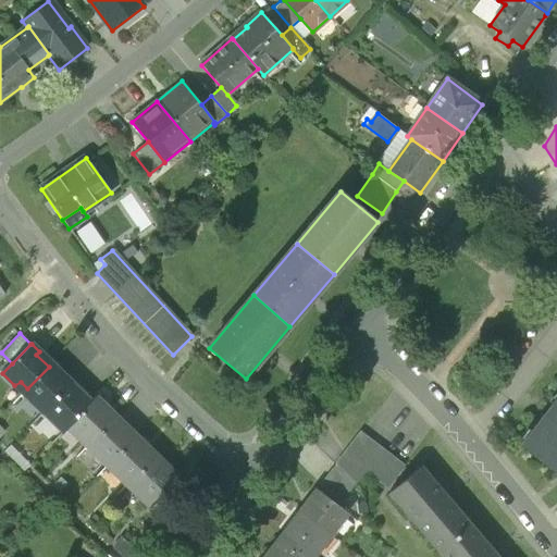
[(52,363),(39,351),(36,355),(49,367),(52,363)]
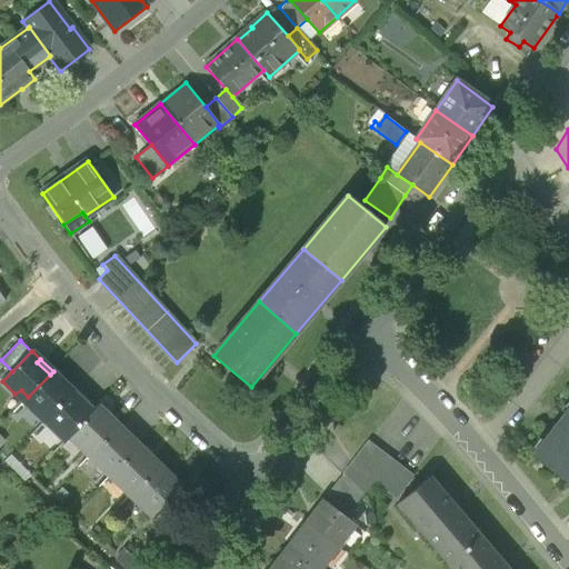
[(41,409),(49,417),(70,395),(58,382),(61,379),(53,371),(50,375),(28,397),(23,401),(36,413),(41,409)]
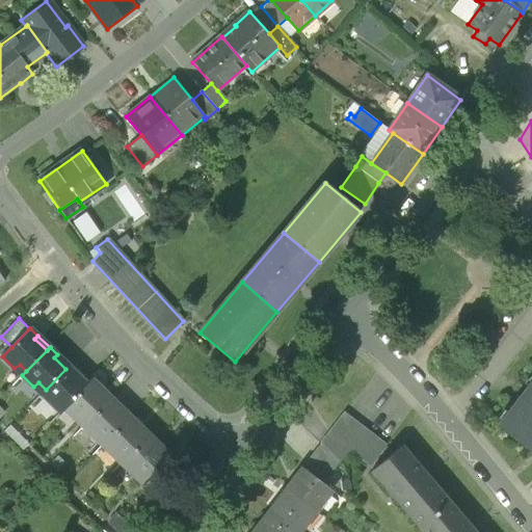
[(69,366),(57,354),(54,357),(65,369),(69,366)]
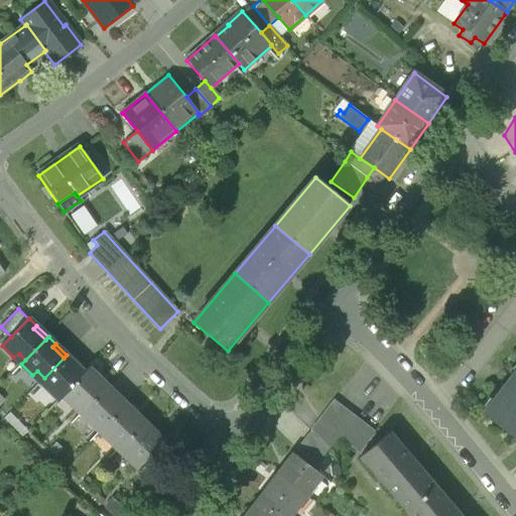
[(13,357),(21,364),(25,360),(19,354),(13,357)]
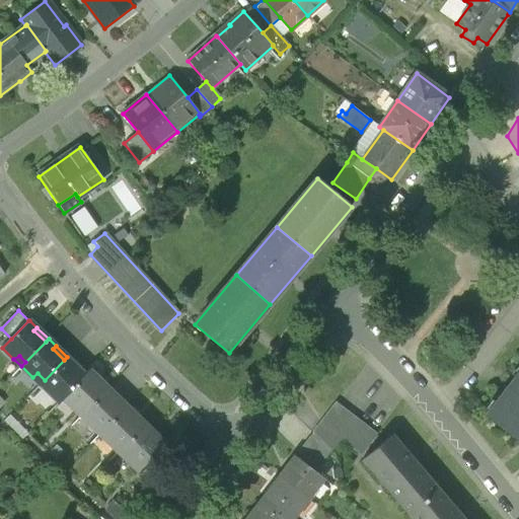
[(63,398),(67,393),(83,378),(71,367),(74,364),(67,357),(64,360),(45,380),(41,384),(51,394),(56,391),(63,398)]
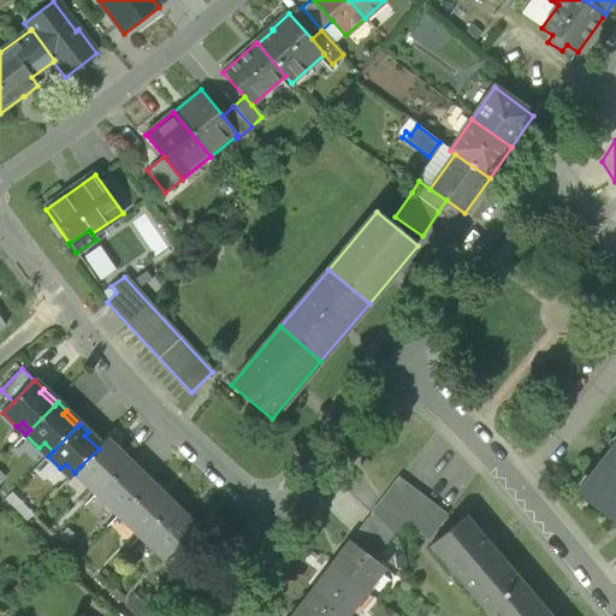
[(101,445),(88,432),(84,436),(99,449),(101,445)]
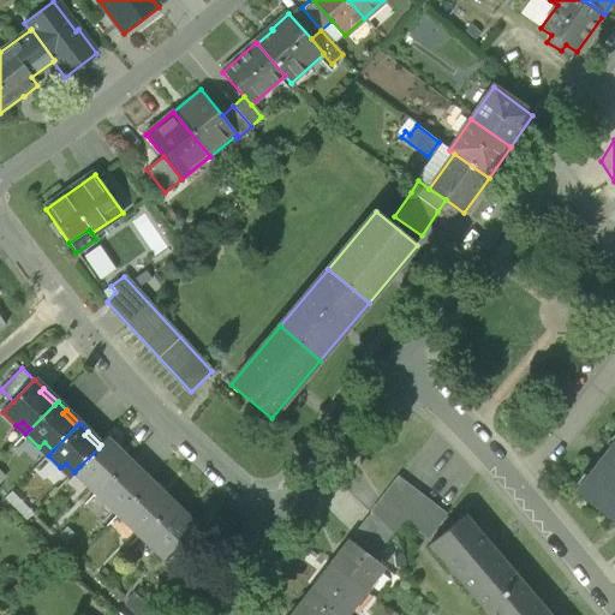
[(106,439),(103,442),(117,455),(120,453),(106,439)]
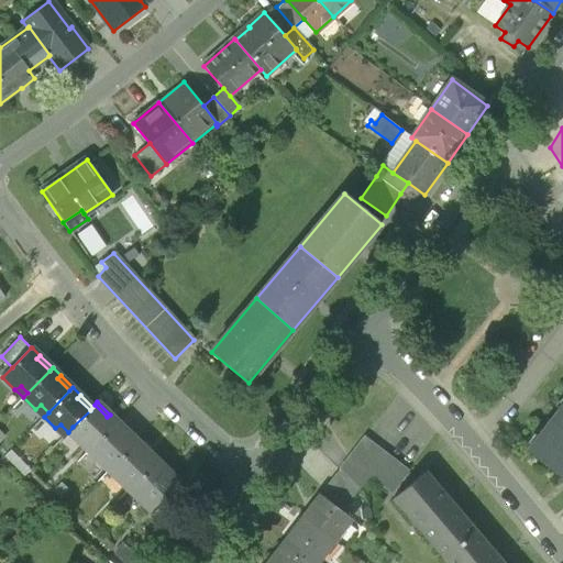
[(562,403),(526,451),(562,479),(562,403)]
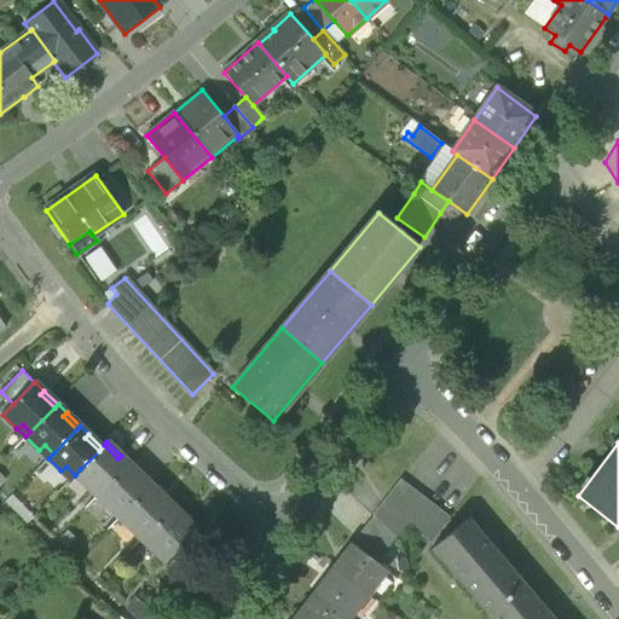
[(39,450),(48,458),(53,453),(45,445),(39,450)]
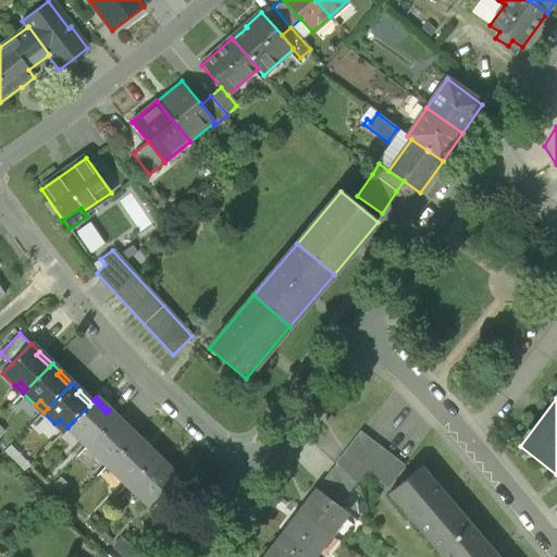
[(88,447),(93,442),(113,420),(116,417),(109,410),(106,412),(94,400),(91,403),(89,406),(72,422),(79,430),(76,435),(88,447)]
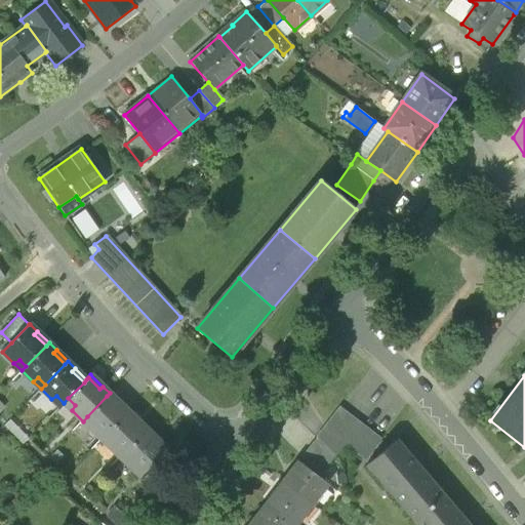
[(121,404),(110,393),(107,396),(118,407),(121,404)]
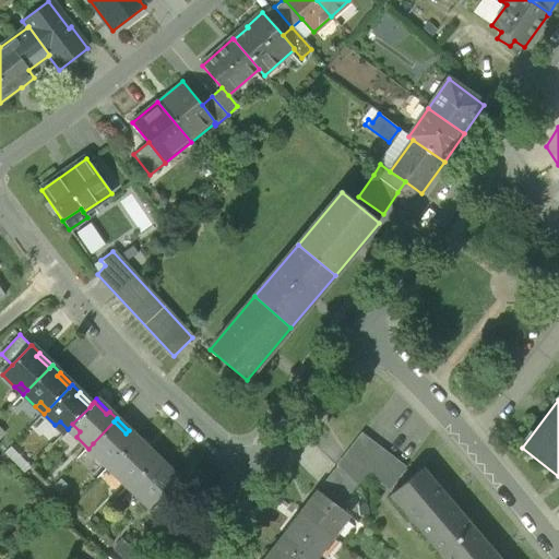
[(60,421),(55,425),(63,433),(68,429),(60,421)]
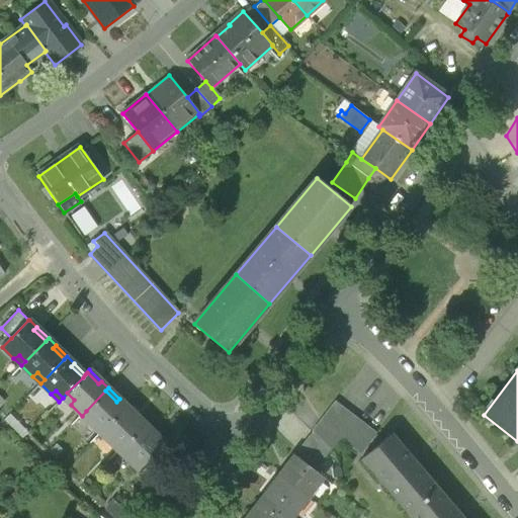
[(100,434),(104,429),(123,409),(126,406),(119,399),(116,402),(105,391),(86,411),(93,418),(89,423),(100,434)]
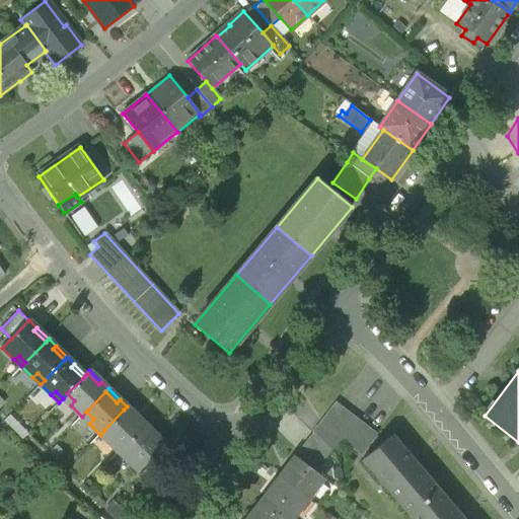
[(67,393),(63,398),(71,405),(74,400),(67,393)]
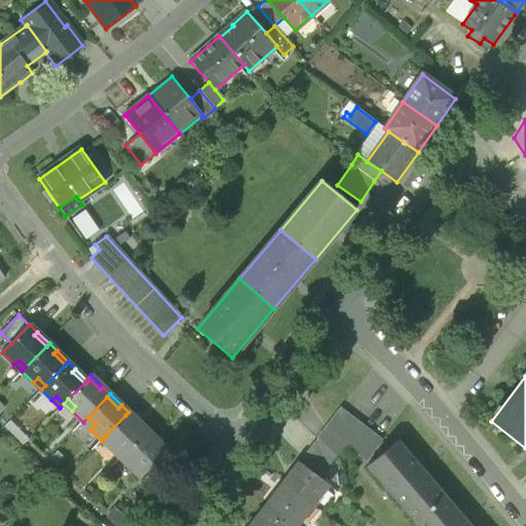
[(381,444),(339,411),(302,458),(325,476),(346,448),(366,462),(381,444)]
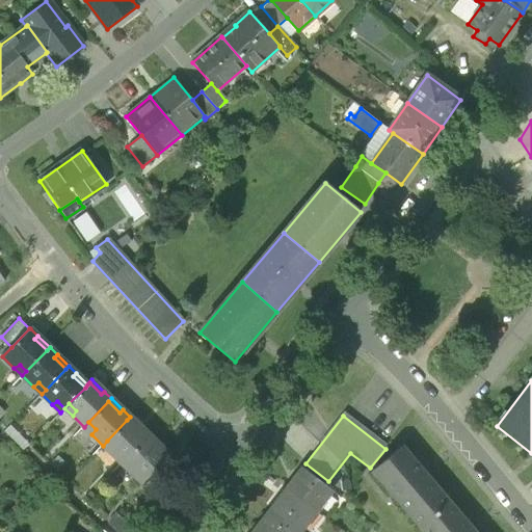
[(141,428),(130,417),(127,420),(139,431),(141,428)]
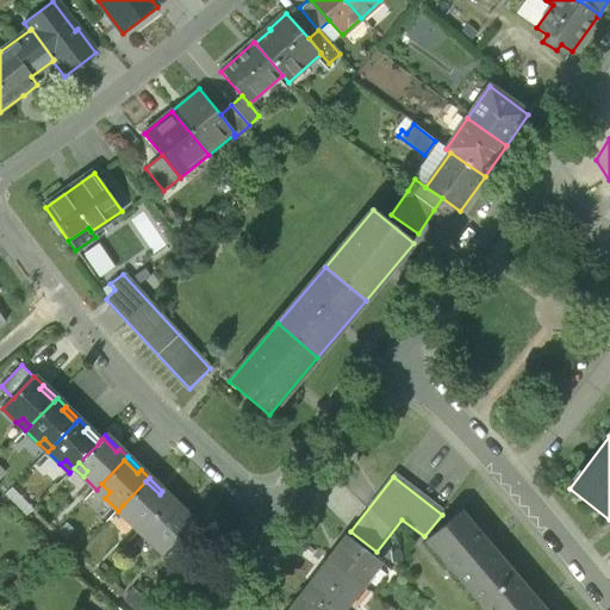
[(139,531),(144,527),(168,503),(170,499),(162,491),(160,495),(145,481),(123,505),(131,514),(128,520),(139,531)]
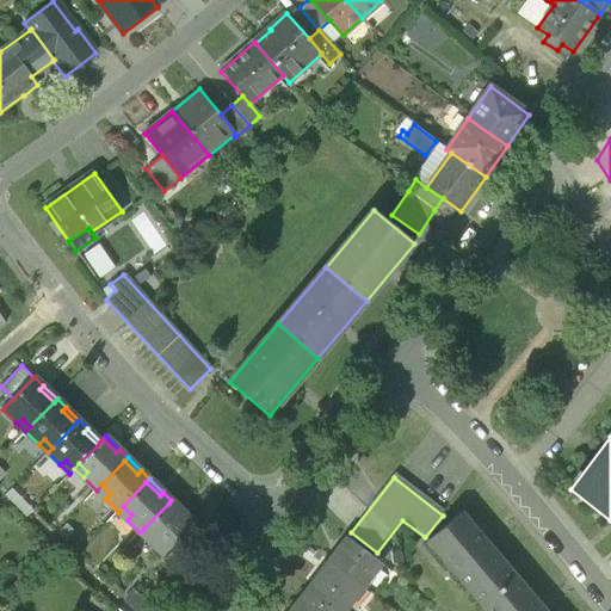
[(102,485),(97,491),(105,499),(110,493),(102,485)]
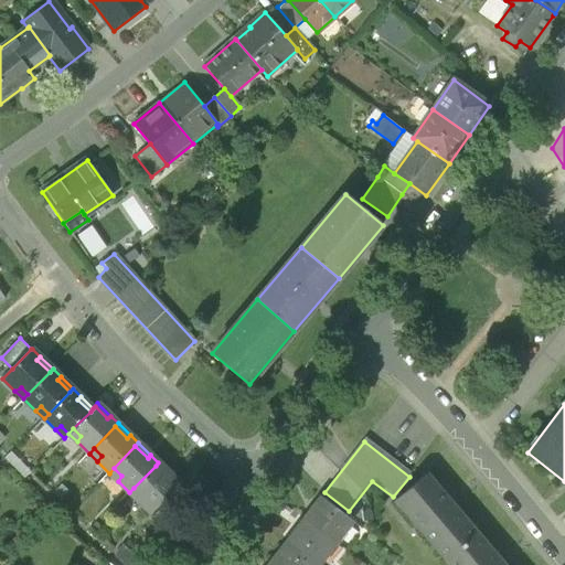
[(171,475),(158,462),(156,466),(168,478),(171,475)]
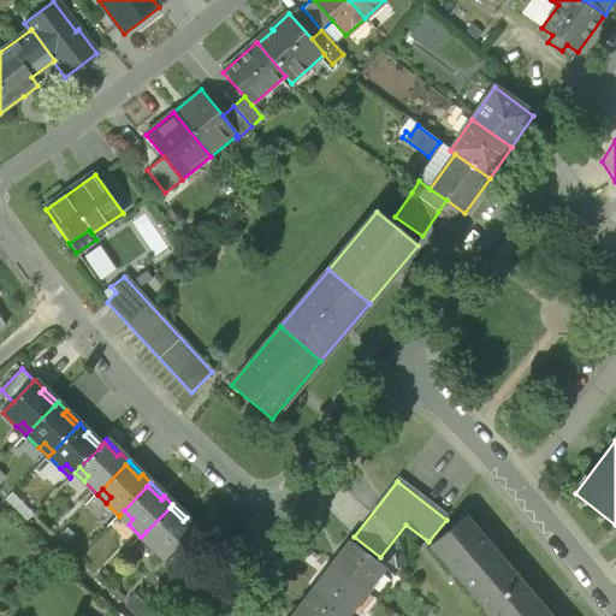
[(183,521),(170,508),(146,532),(154,540),(150,546),(164,560),(195,526),(187,517),(183,521)]
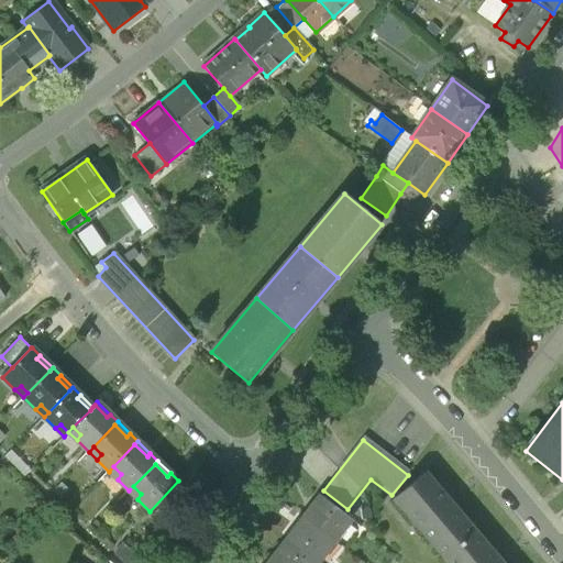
[(113,466),(109,472),(118,479),(121,474),(113,466)]
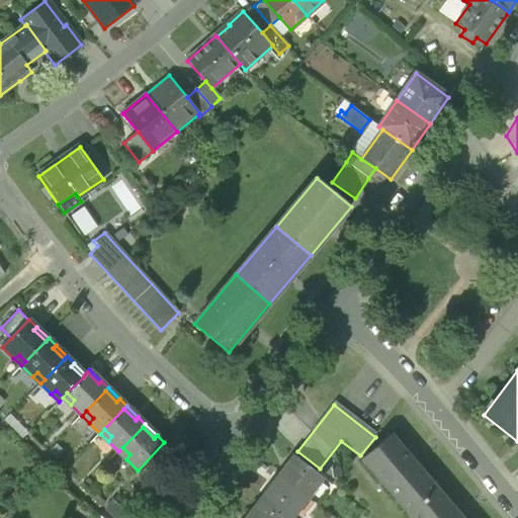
[(398,500),(409,513),(437,490),(392,435),(363,458),(375,473),(378,470),(401,497),(398,500)]
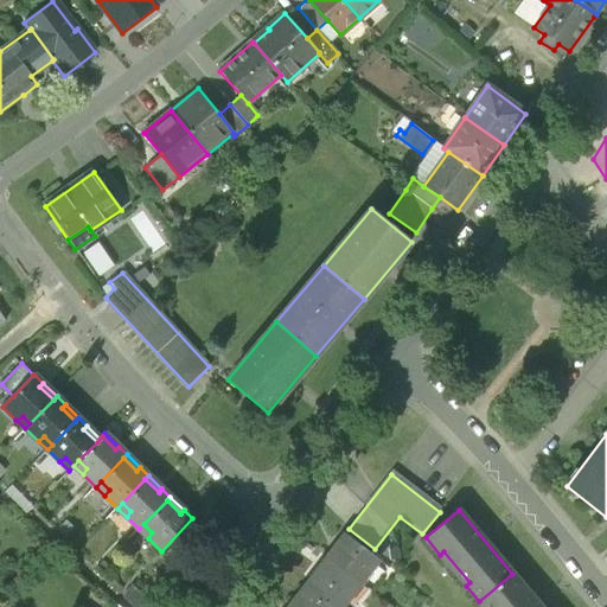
[(144,524),(139,529),(148,538),(152,532),(144,524)]
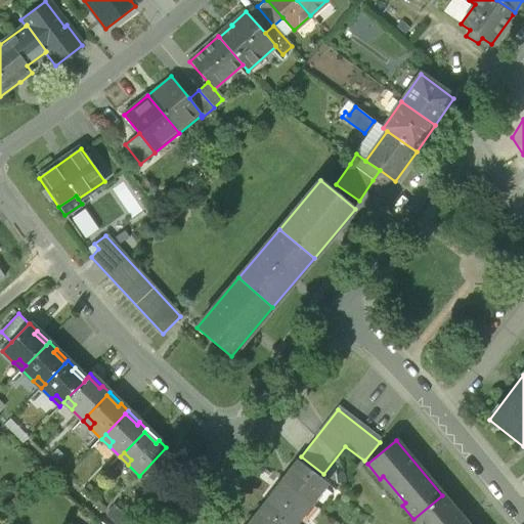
[(299,461),(282,481),(311,504),(326,482),(299,461)]
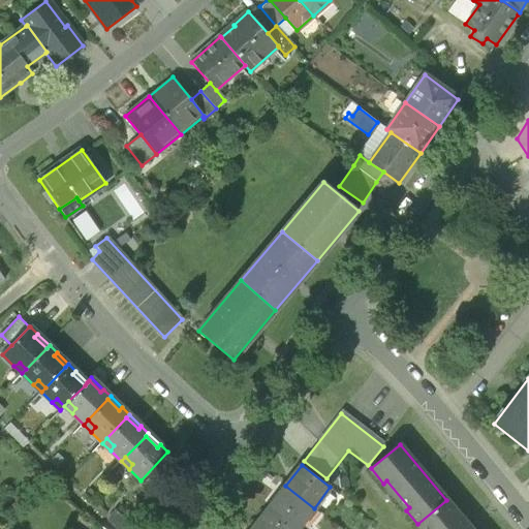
[(383,484),(406,510),(409,507),(386,480),(383,484)]
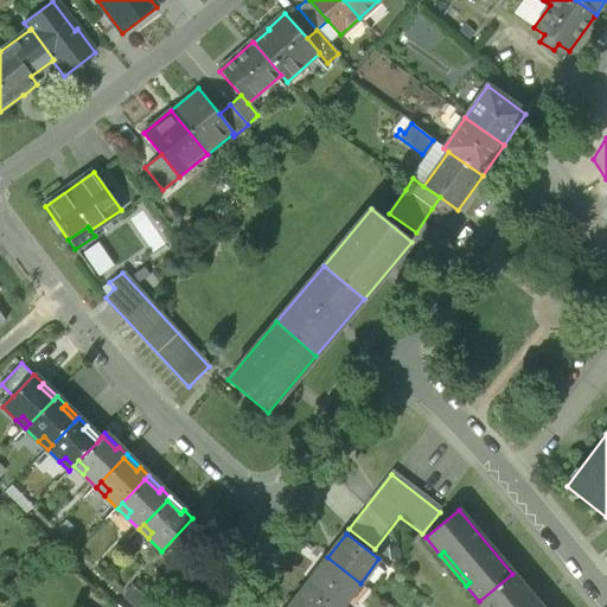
[(343,606),(360,583),(327,557),(308,581),(343,606)]
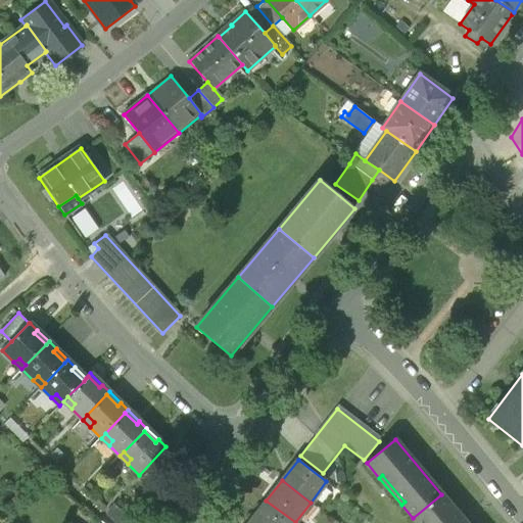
[(466,522),(441,494),(413,518),(417,522),(466,522)]
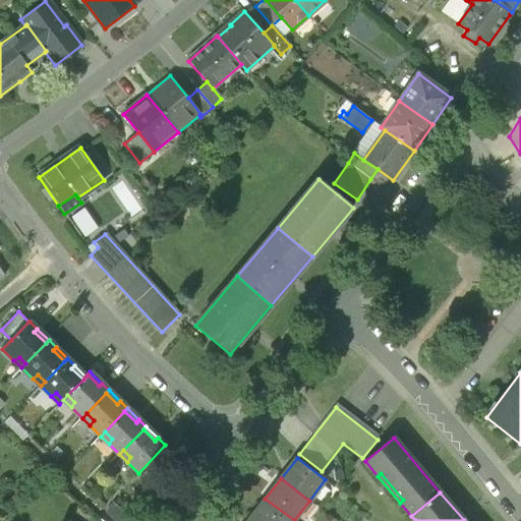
[(252,520),(293,520),(294,520),(265,499),(249,519),(252,520)]
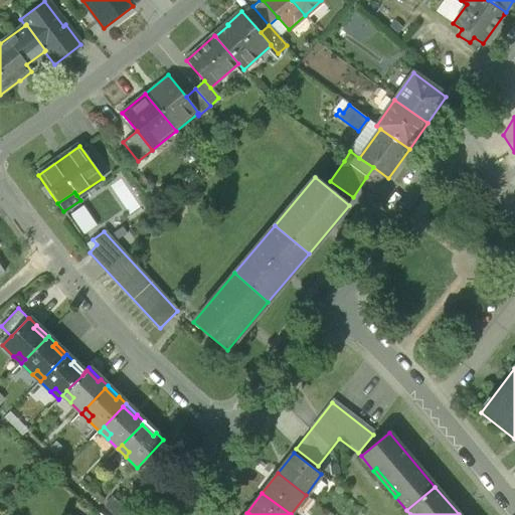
[(102,506),(111,514),(123,514),(128,511),(113,495),(102,506)]
